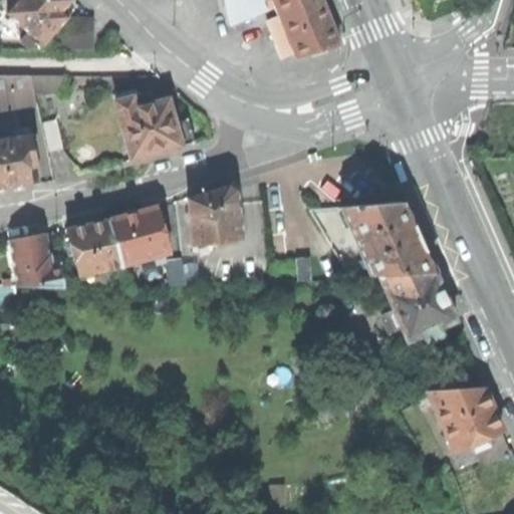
[(18,0),(8,12),(43,43),(73,9),(67,4),(70,0),(18,0)]
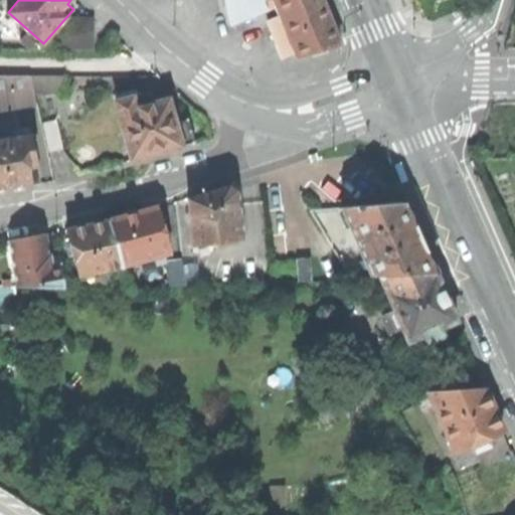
[(227,0),(232,25),(278,6),(275,0),(227,0)]
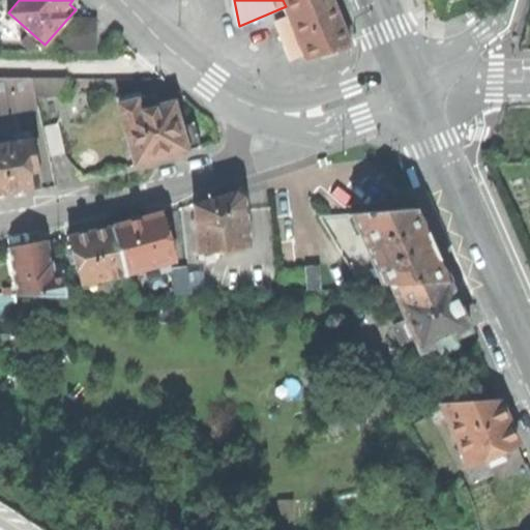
[(283,0),(286,6),(290,17),(305,54),(307,59),(350,46),(335,10),(330,0),(283,0)]
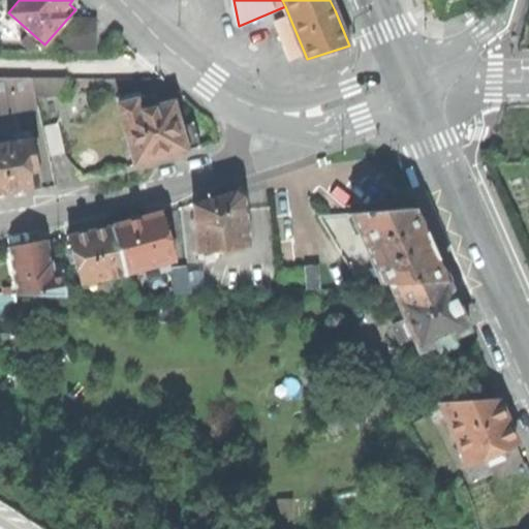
[(289,17),(275,22),(290,60),(305,54),(289,17)]
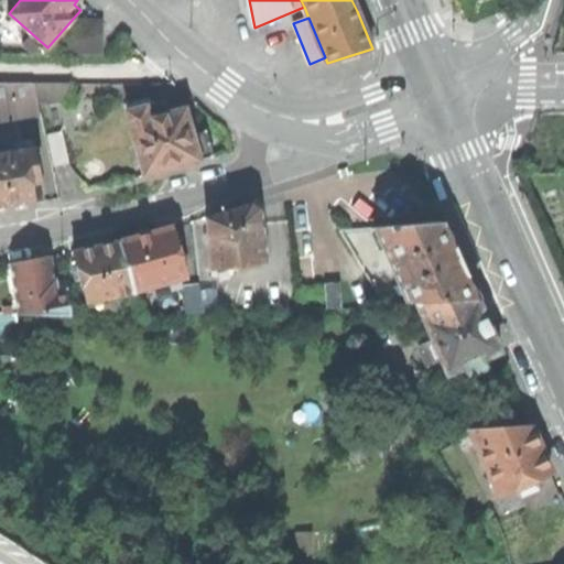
[(79,20),(68,31),(67,54),(102,55),(102,22),(101,20),(79,20)]
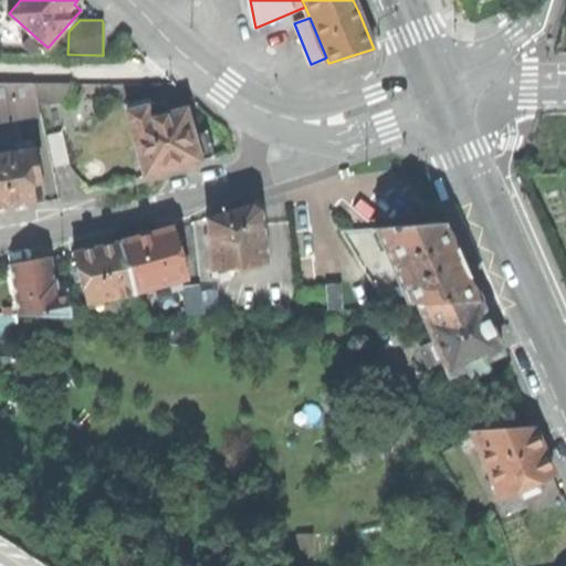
[(11,84),(0,83),(0,121),(18,118),(11,84)]
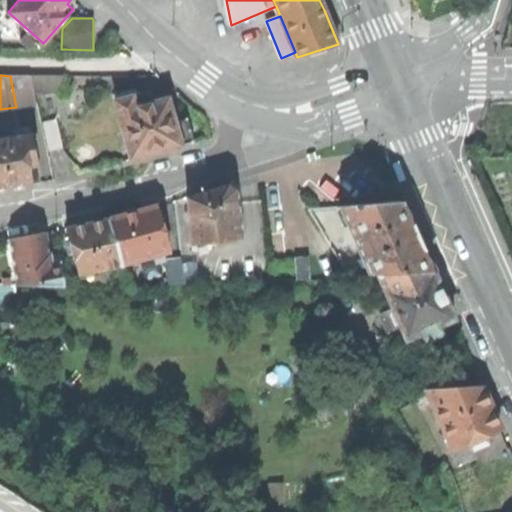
[(30,75),(10,76),(16,107),(36,103),(34,92),(30,75)]
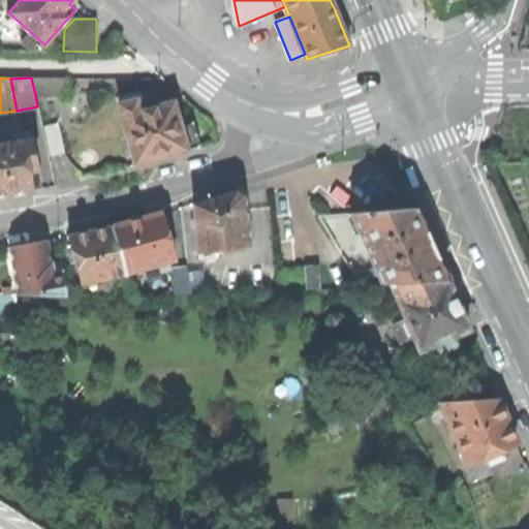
[(66,78),(31,78),(35,95),(67,96),(66,78)]
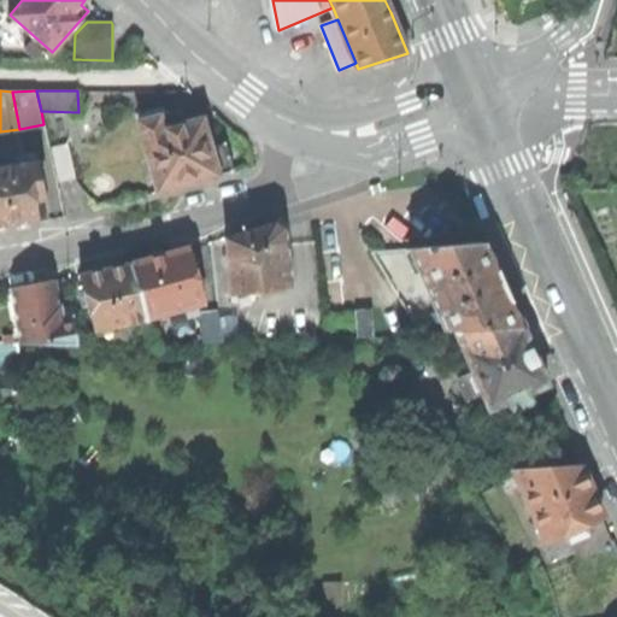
[(139,124),(157,192),(233,171),(224,144),(210,147),(203,119),(184,124),(181,112),(158,118),(139,124)]
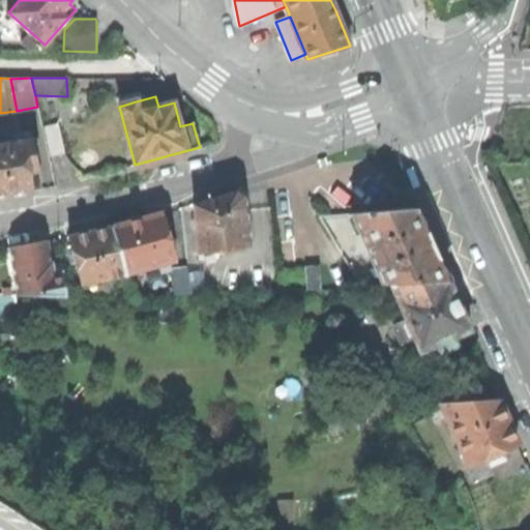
[(43,127),(50,156),(65,153),(58,124),(43,127)]
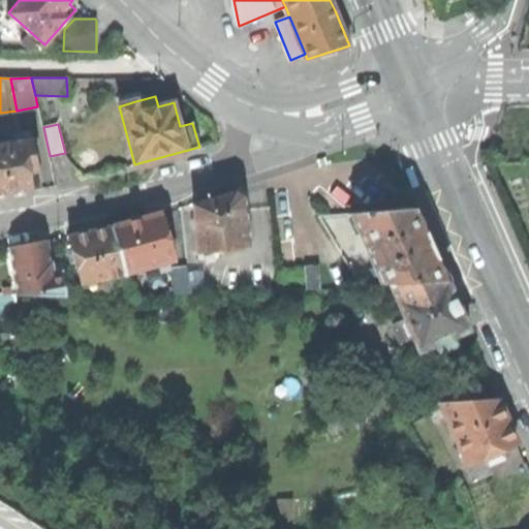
[(0,142),(0,194),(18,192),(40,188),(31,136),(0,142)]
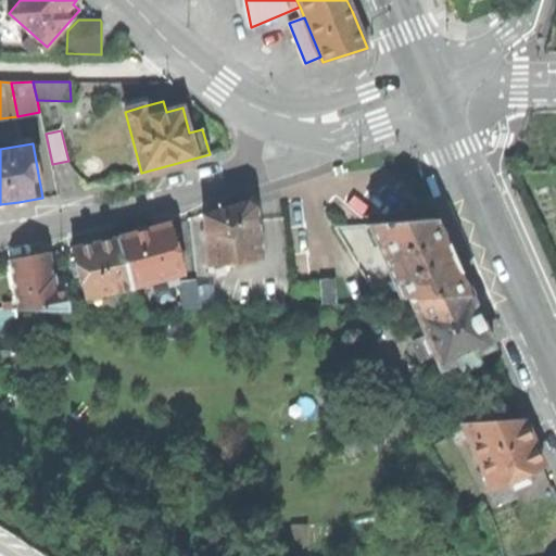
[(434,174),(427,177),(433,197),(442,193),(434,174)]
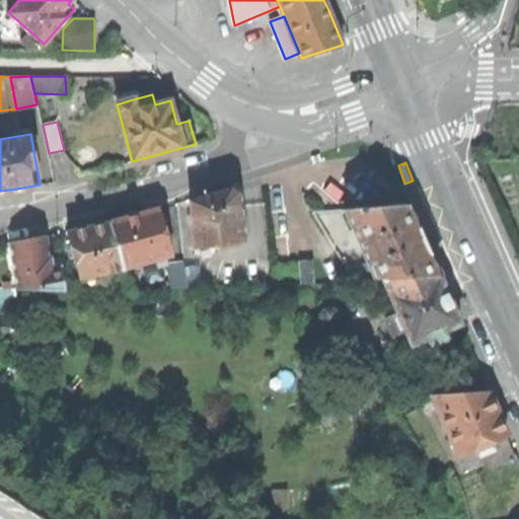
[(190,200),(194,247),(244,240),(238,187),(236,184),(212,193),(190,200)]
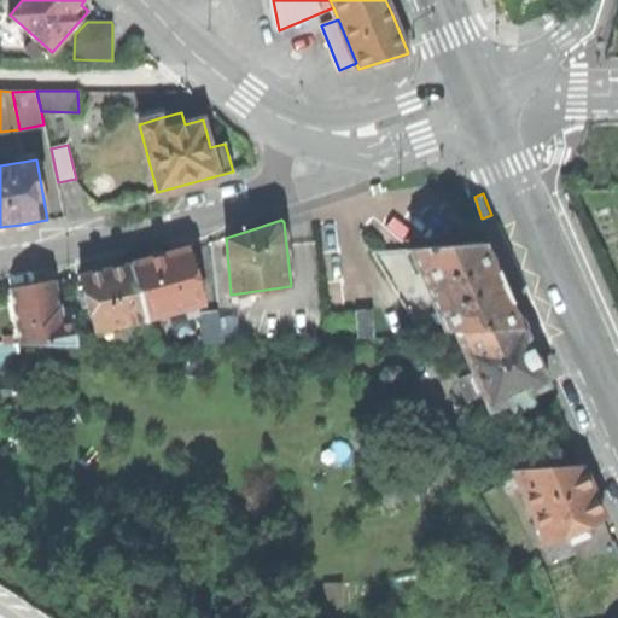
[(488,245),(413,250),(449,331),(460,331),(524,328),(503,280),(488,245)]
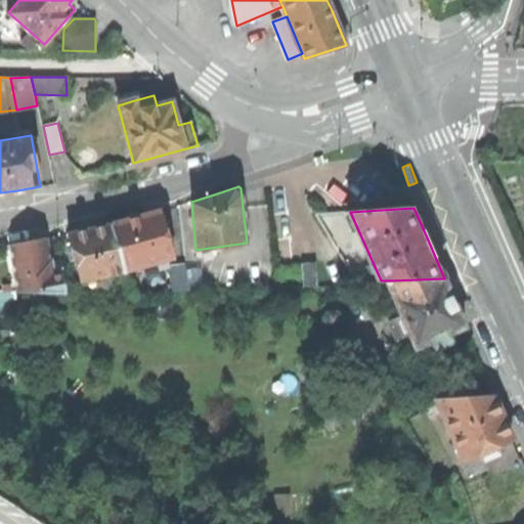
[(111,224),(124,269),(172,256),(160,211),(134,218),(111,224)]
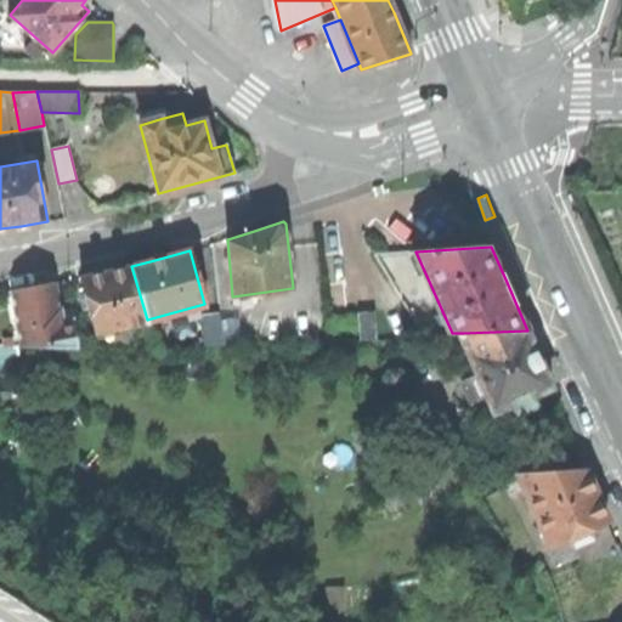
[(80,277),(97,334),(147,321),(147,320),(131,266),(107,271),(80,277)]
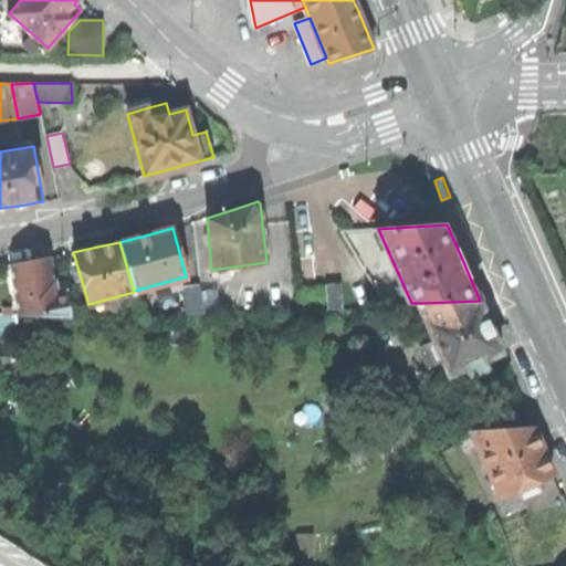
[(11,264),(20,314),(70,316),(66,289),(56,290),(54,280),(53,280),(50,257),(29,261),(11,264)]
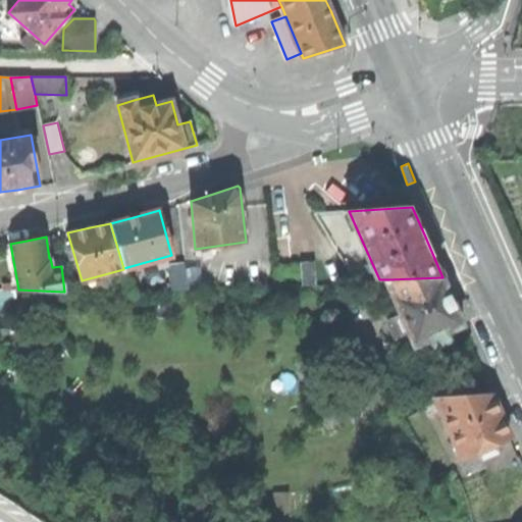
[(300,262),(302,285),(316,284),(314,261),(300,262)]
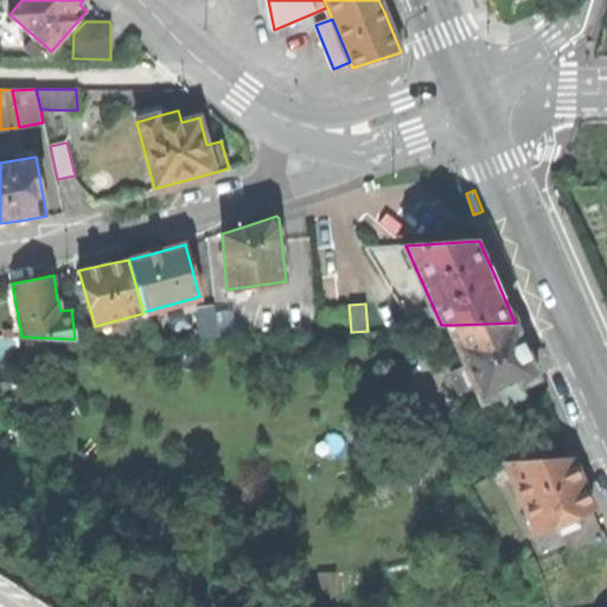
[(197,308),(200,338),(217,337),(215,312),(215,307),(197,308)]
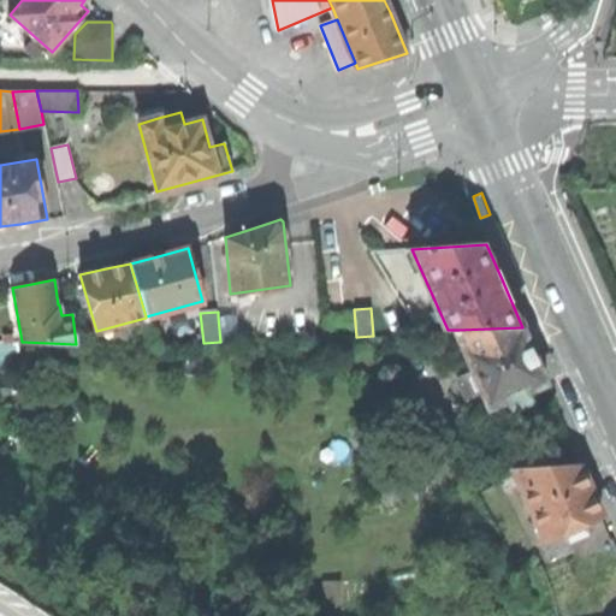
[(236,315),(218,317),(220,342),(238,341),(236,315)]
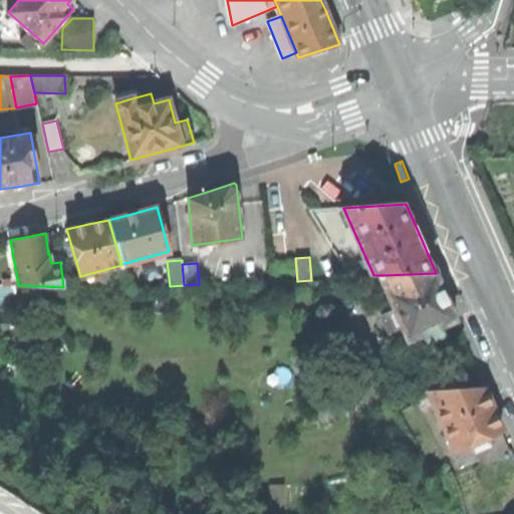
[(445,293),(436,273),(382,275),(386,284),(396,309),(387,313),(392,328),(402,324),(409,341),(425,335),(428,343),(445,336),(442,327),(457,321),(445,293)]
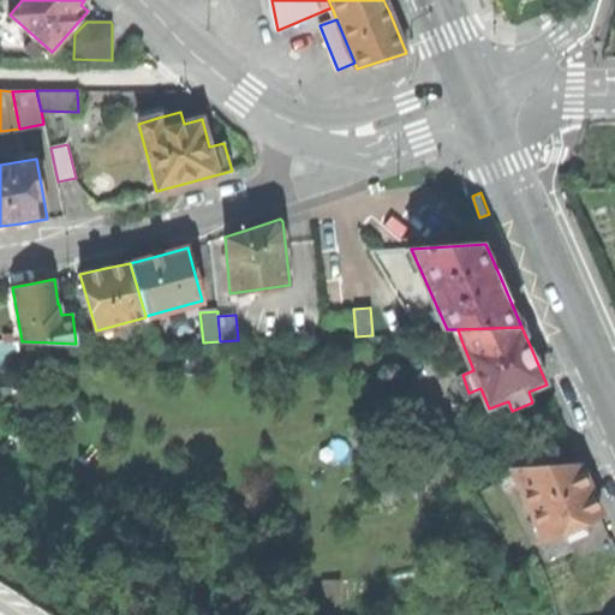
[(431,352),(461,340),(458,329),(447,329),(419,330),(431,352)]
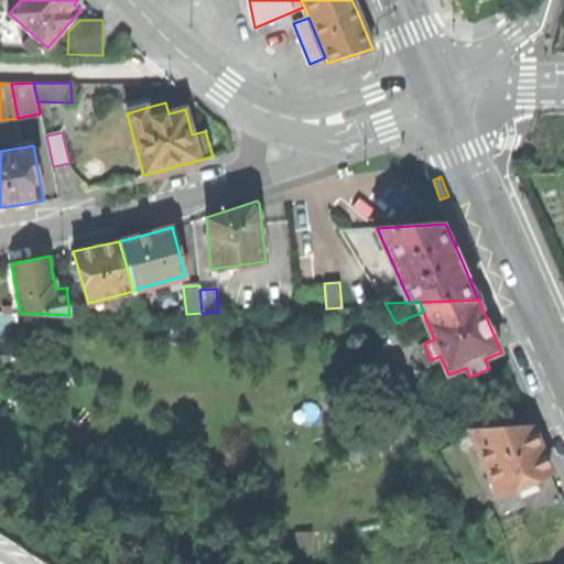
[(18,314),(0,313),(0,335),(17,336),(18,314)]
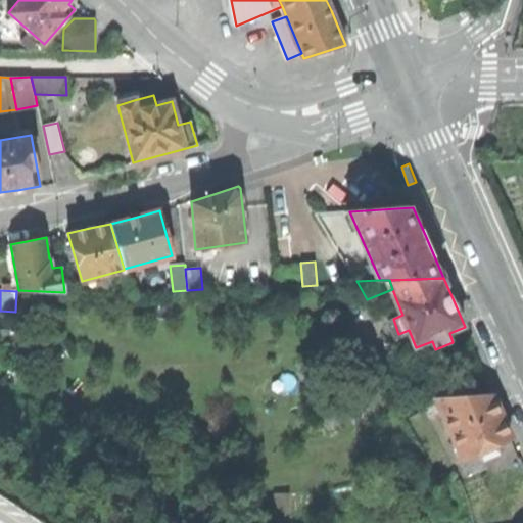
[(410,380),(420,399),(437,398),(455,398),(454,378),(410,380)]
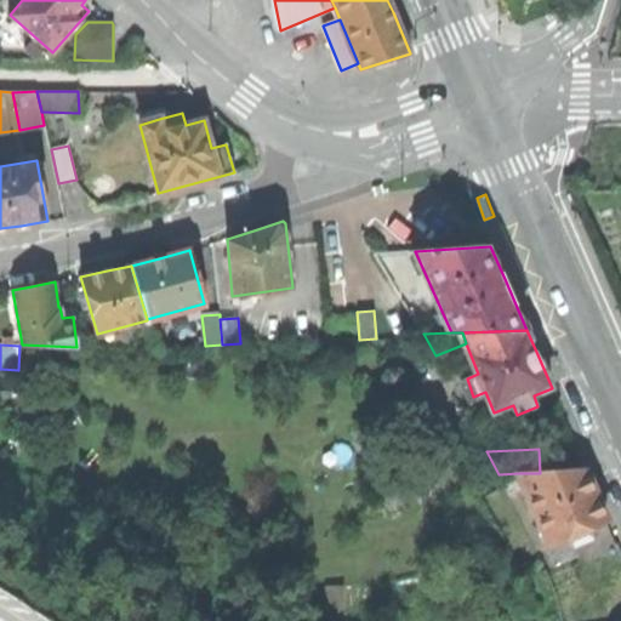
[(540,473),(519,473),(551,546),(568,540),(571,537),(596,528),(609,522),(597,493),(587,471),(540,473)]
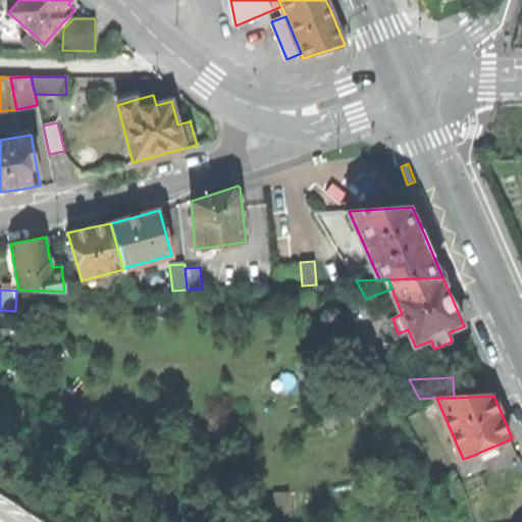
[(501,444),(480,452),(482,459),(503,451),(501,444)]
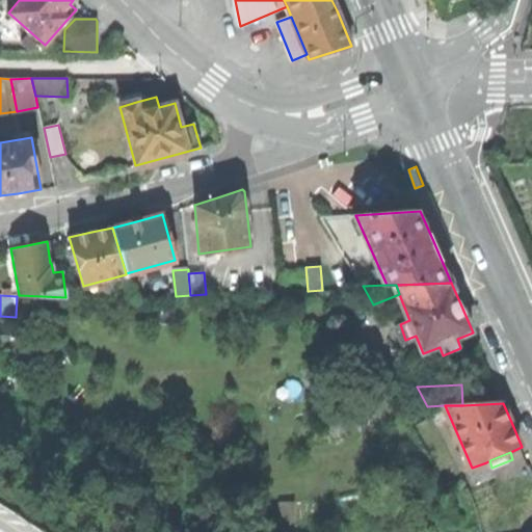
[(486,462),(472,468),(478,482),(493,477),(486,462)]
